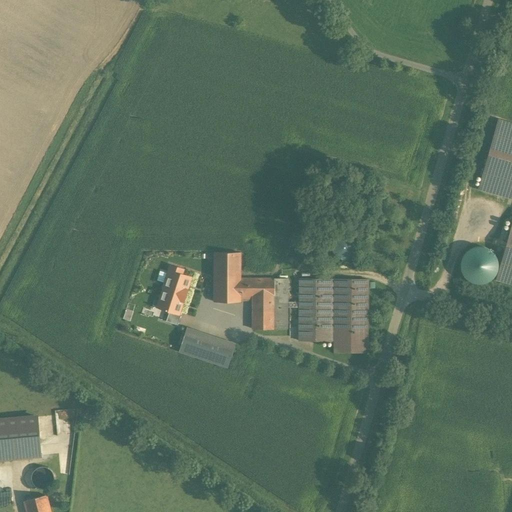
[(511,124),(498,121),(479,187),(511,196),(511,124)]
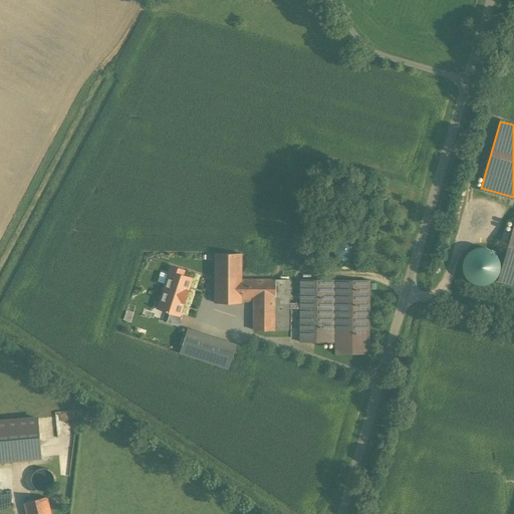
[(513,222),(498,280),(513,284),(513,222)]
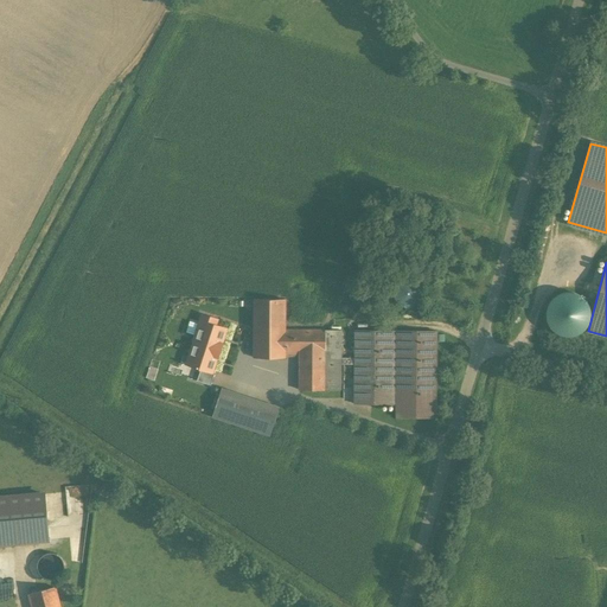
[(395,301),(415,306),(421,283),(400,279),(395,301)]
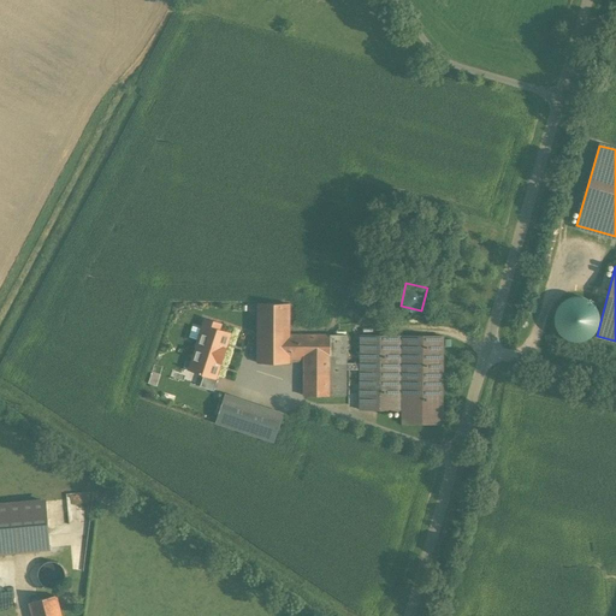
[(396,292),(375,294),(377,306),(397,303),(396,292)]
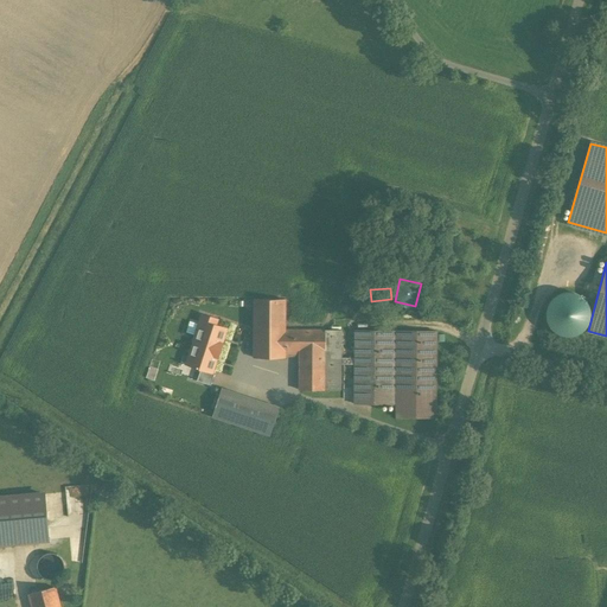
[(548,306),(545,311),(545,315),(547,320),(548,325),(551,328),(554,332),(558,334),(563,336),(568,337),(573,336),(576,334),(581,332),(585,328),(587,325),(589,320),(589,315),(589,311),(588,306),(586,302),(583,299),(580,295),(575,294),(570,293),(566,293),(561,294),(556,295),(553,299),(550,302),(548,306)]
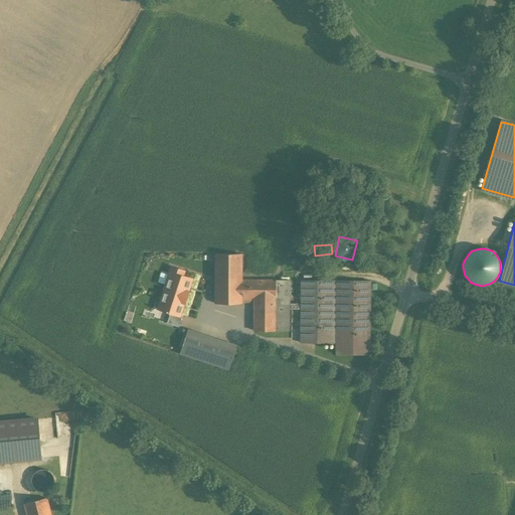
[(241,253),(215,253),(215,303),(241,303),(241,302),(241,280),(241,253)]
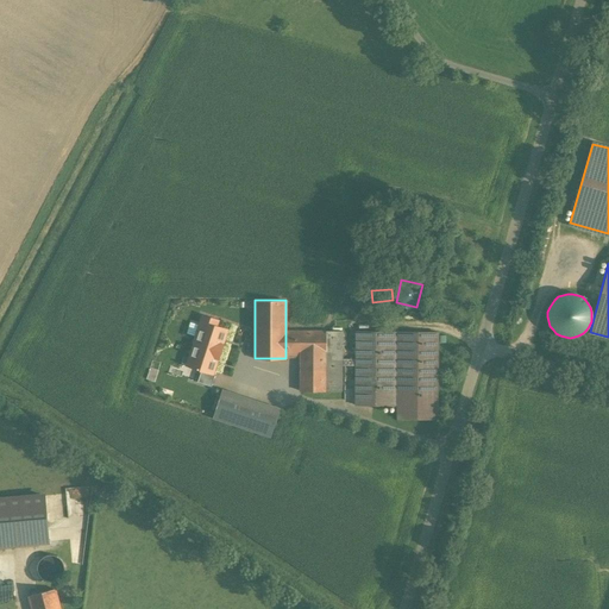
[(218,320),(202,315),(193,344),(194,344),(187,366),(201,371),(212,375),(212,374),(217,359),(219,359),(224,345),(221,344),(227,330),(215,326),(218,320)]
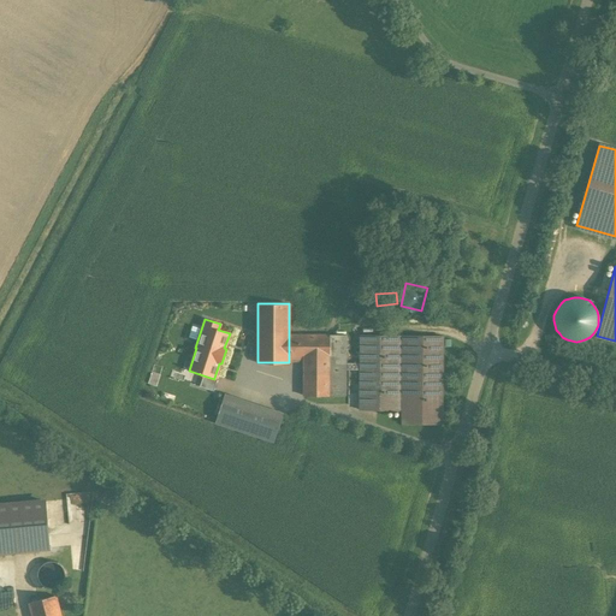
[(330,335),(289,335),(289,361),(303,361),(304,356),(330,356),(330,335)]
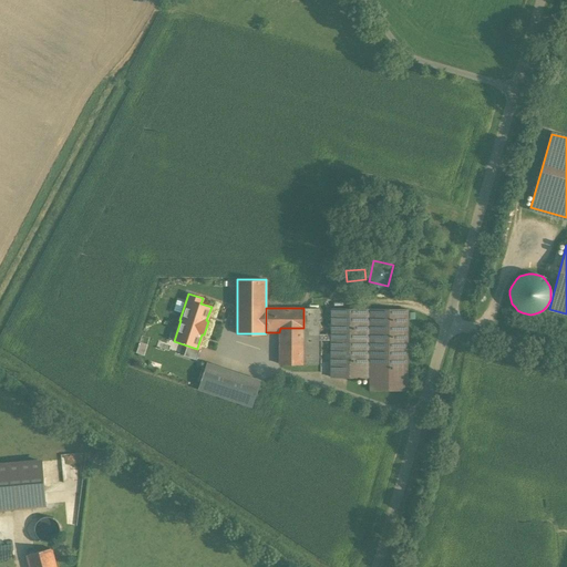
[(303,328),(280,328),(279,332),(279,363),(318,364),(318,340),(318,334),(318,308),(303,308),(303,328)]
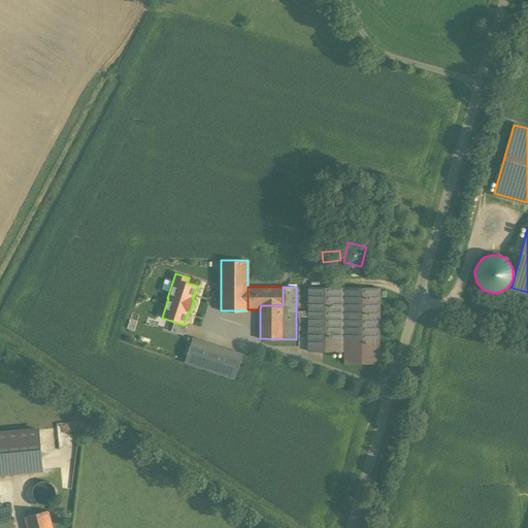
[(342,288),(308,287),(308,311),(296,311),(296,317),(308,317),(308,351),(342,352),(342,288)]
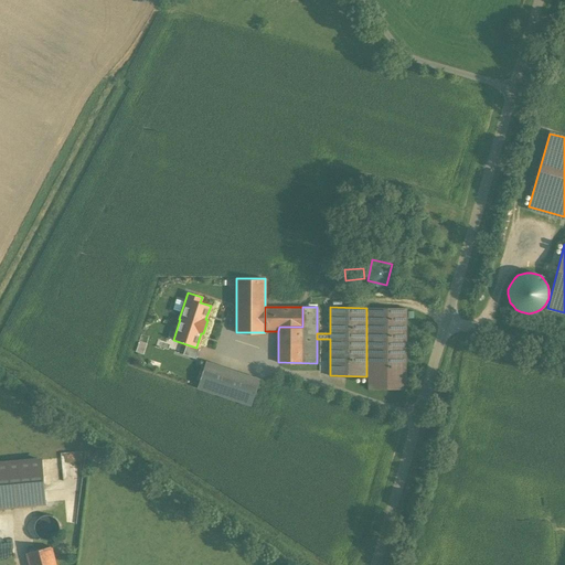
[(405,308),(370,308),(370,376),(369,376),(369,388),(405,388),(405,308)]
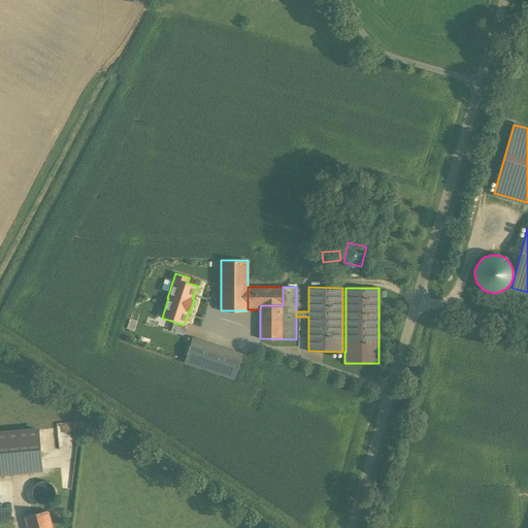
[(184,325),(174,322),(171,331),(183,335),(187,325),(184,324),(184,325)]
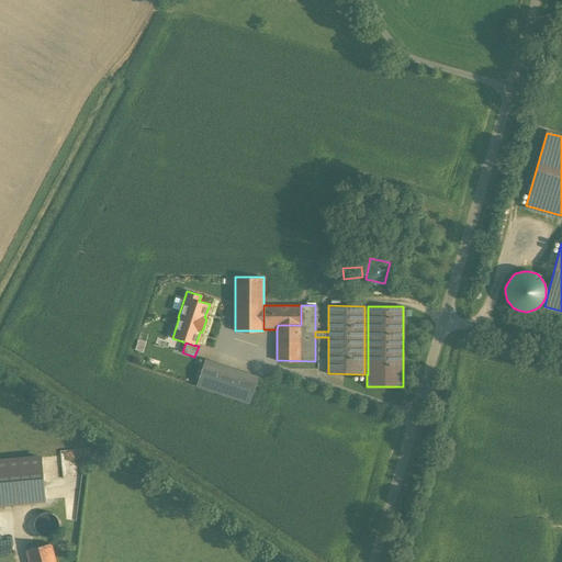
[(258,377),(205,360),(197,385),(249,403),(258,377)]
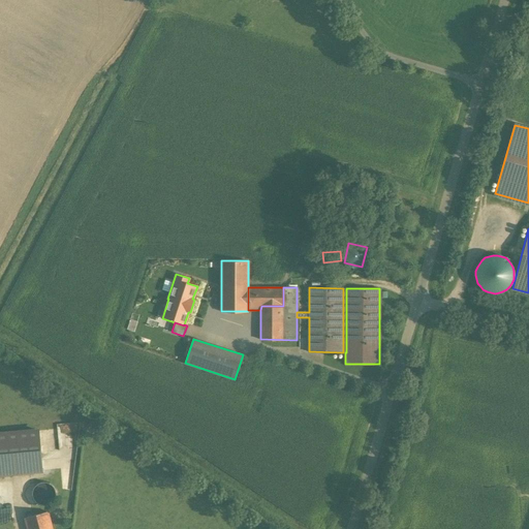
[(38,430),(0,433),(0,473),(41,470),(38,430)]
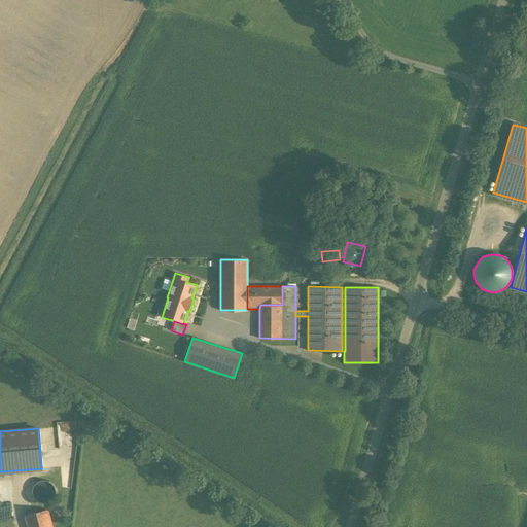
[(35,485),(39,498),(55,493),(50,480),(35,485)]
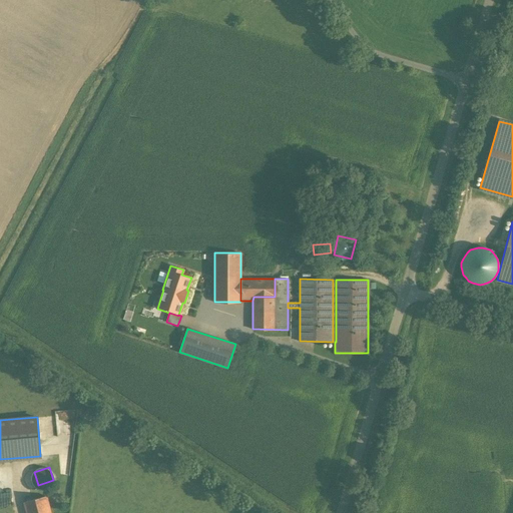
[(57,512),(53,494),(24,502),(26,512),(57,512)]
